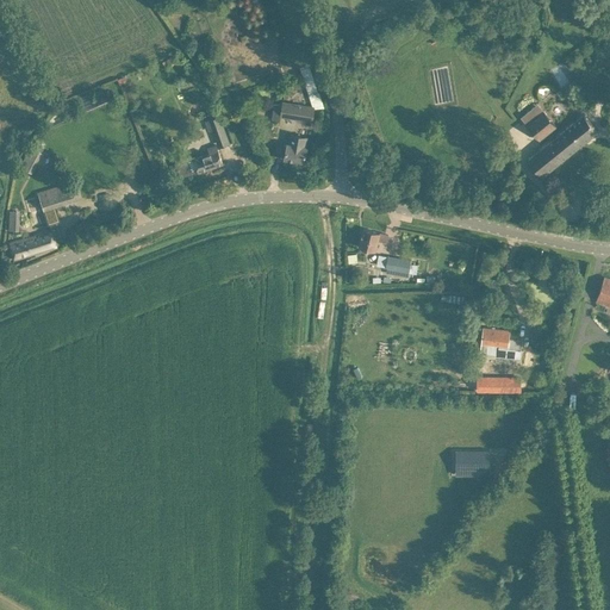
[(163,62),(168,69),(181,60),(176,53),(163,62)]
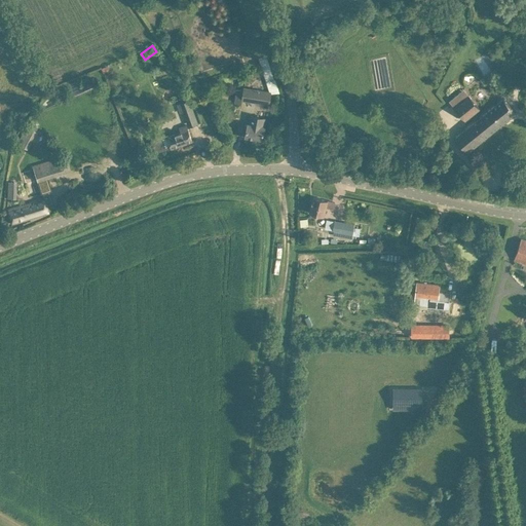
[(235,103),(241,104),(242,100),(259,103),(269,104),(271,91),(261,90),(243,87),(243,89),(237,88),(235,103)]
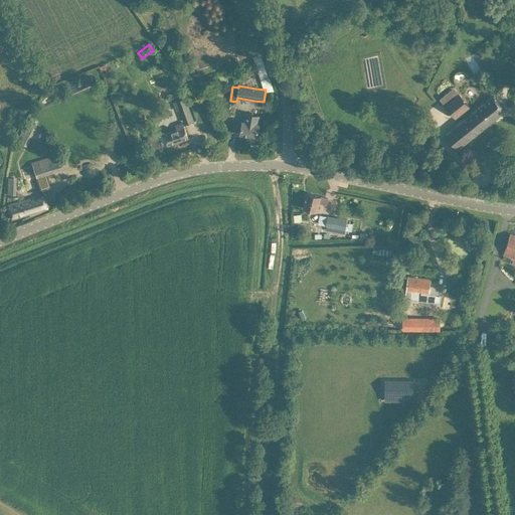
[(459,93),(445,105),(455,118),(470,106),(459,93)]
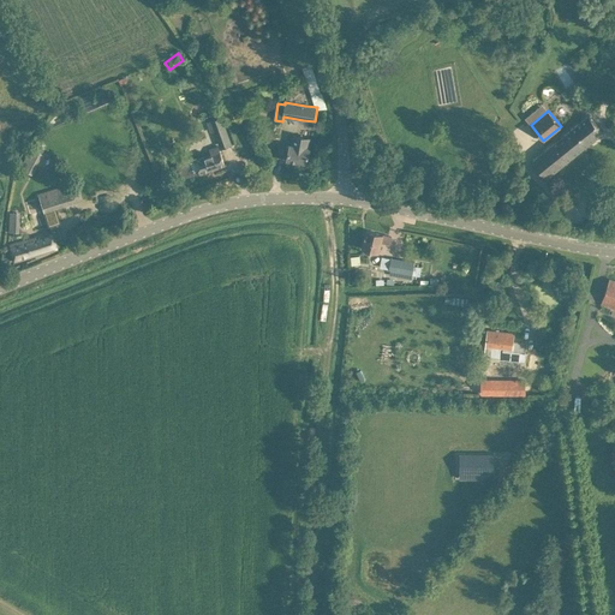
[(532,160),(538,168),(545,177),(602,132),(589,115),(532,160)]
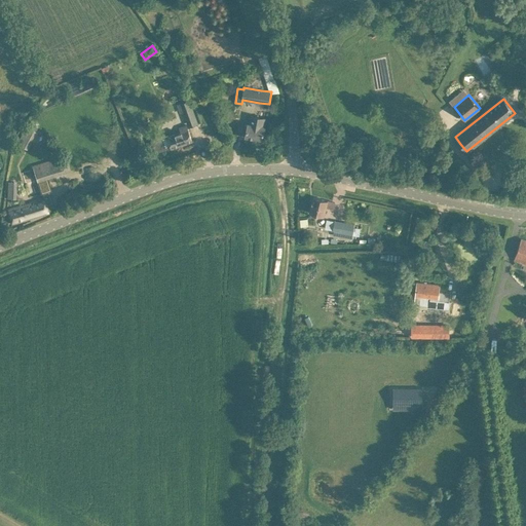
[(188,100),(181,103),(184,112),(192,109),(188,100)]
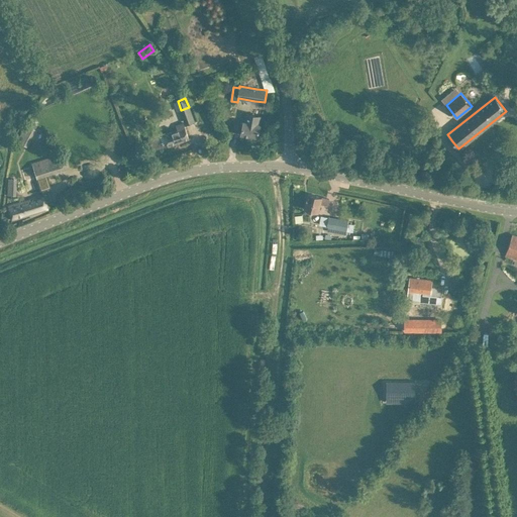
[(241,122),(240,127),(242,128),(241,134),(257,137),(261,124),(260,124),(261,116),(253,115),(246,113),(244,121),(243,121),(241,122)]
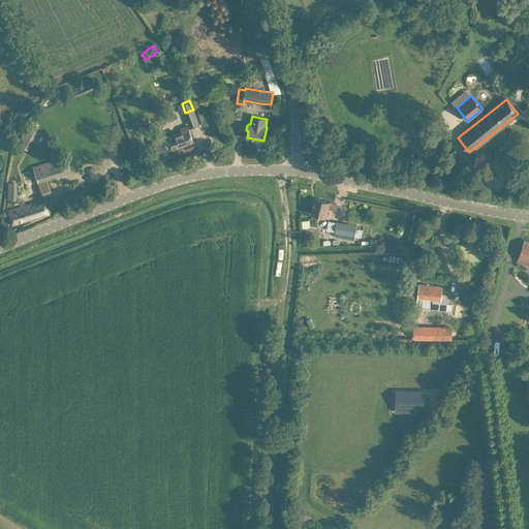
[(17,144),(27,150),(36,132),(26,126),(17,144)]
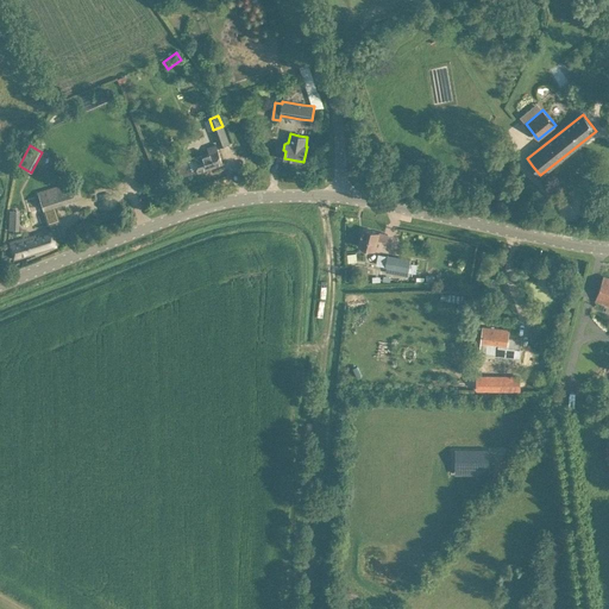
[(193,156),(175,162),(180,176),(198,169),(199,171),(223,163),(218,151),(215,145),(208,148),(209,152),(194,158),(193,156)]
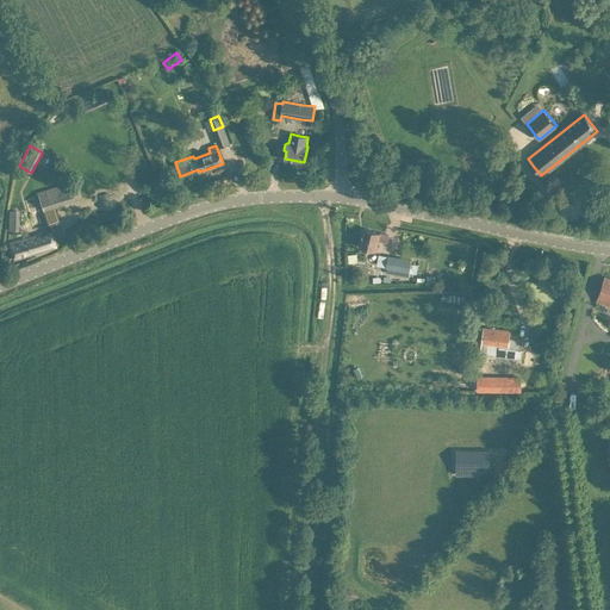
[(66,182),(37,191),(43,210),(48,225),(58,222),(54,206),(72,200),(66,182)]
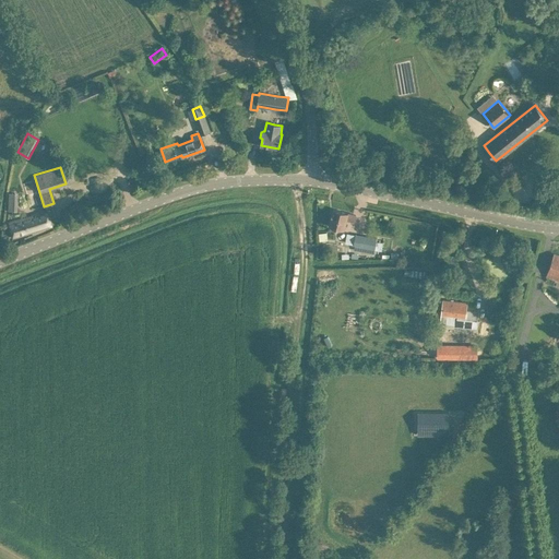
[(45,211),(8,222),(9,227),(12,238),(51,226),(49,219),(54,218),(58,217),(57,216),(54,203),(44,206),(45,211)]
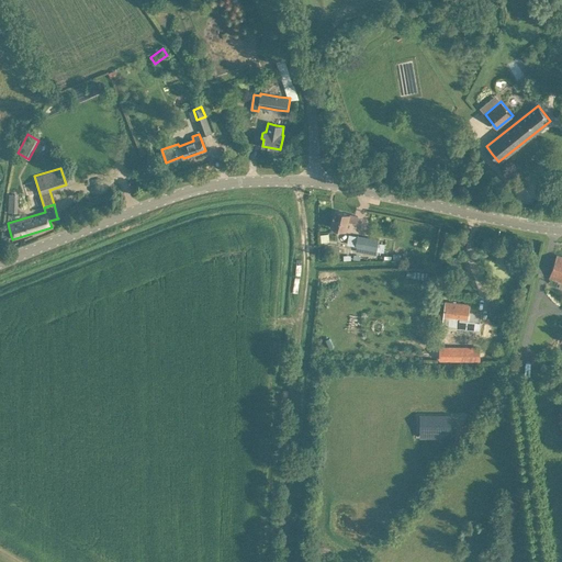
[(330,226),(341,229),(346,231),(348,221),(356,223),(358,216),(335,210),(330,226)]
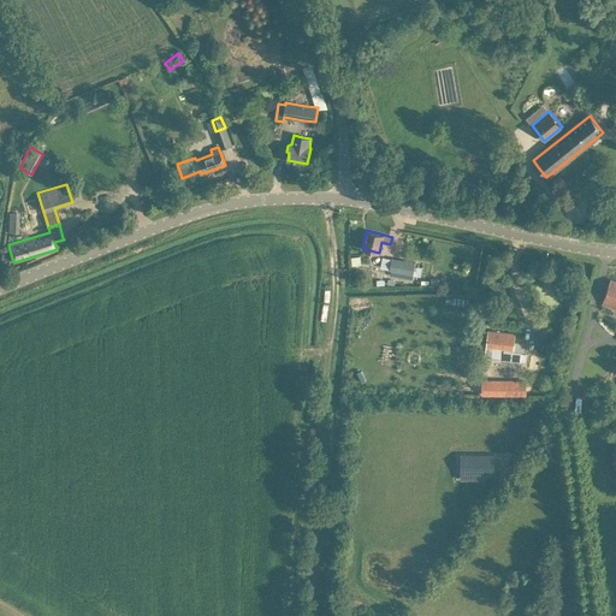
[(390,270),(413,274),(415,262),(392,258),(390,270)]
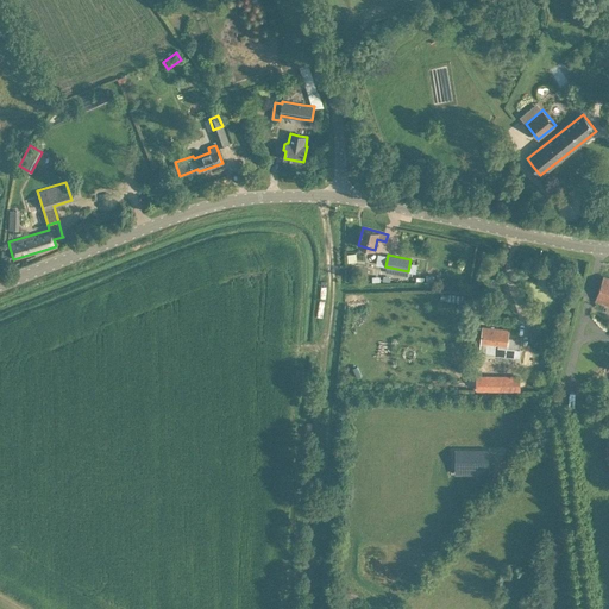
[(416,269),(426,268),(424,259),(414,261),(416,269)]
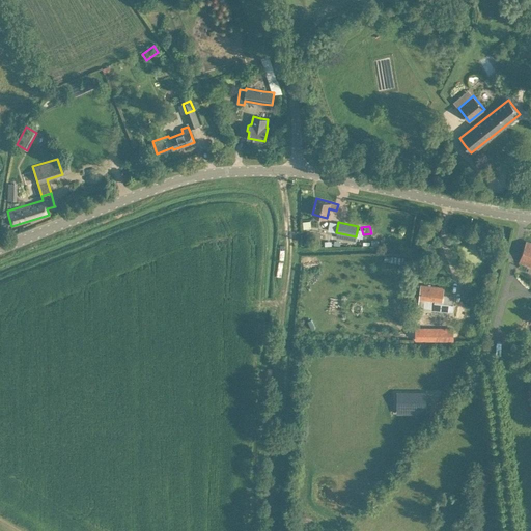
[(519,262),(530,267),(530,242),(526,241),(519,262)]
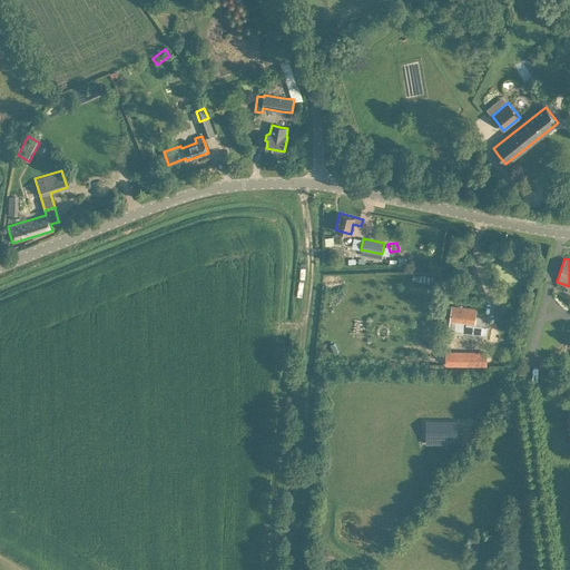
[(488,318),(475,317),(477,308),(452,305),(449,330),(485,334),(488,318)]
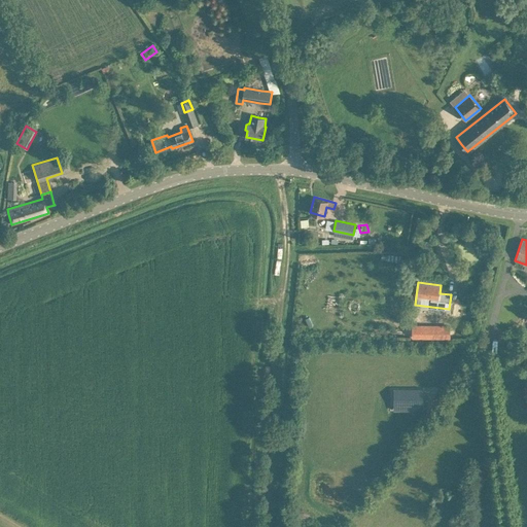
[(443,325),(443,323),(412,322),(411,338),(453,339),(453,323),(447,323),(447,325),(443,325)]
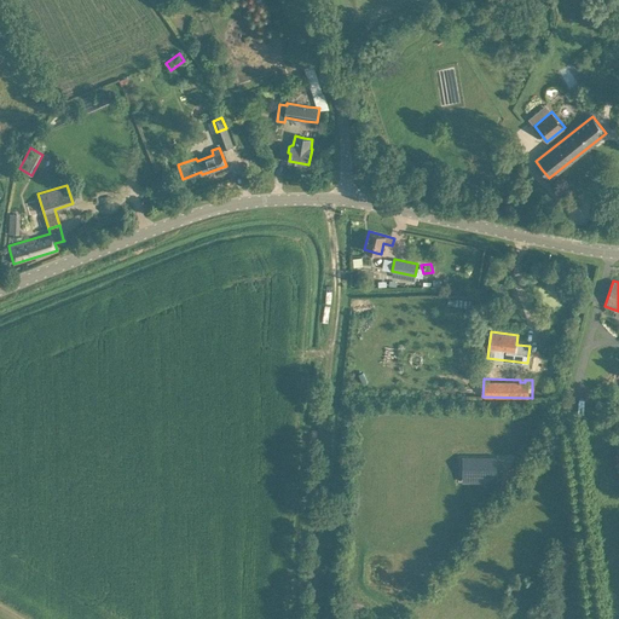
[(463,457),(463,474),(482,474),(482,480),(497,480),(497,457),(463,457)]
